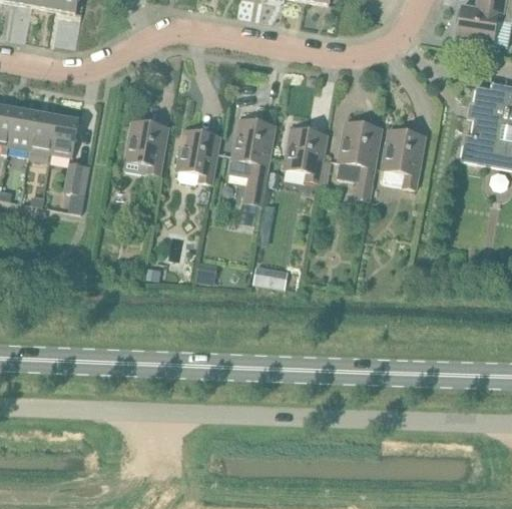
[(34,0),(33,6),(54,10),(55,0),(34,0)]
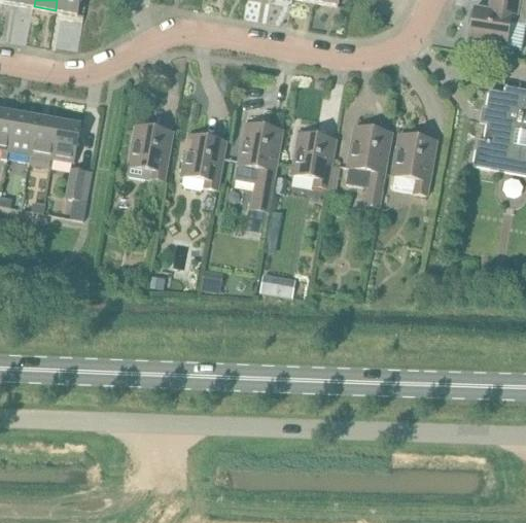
[(57,0),(56,10),(78,14),(80,0),(57,0)]
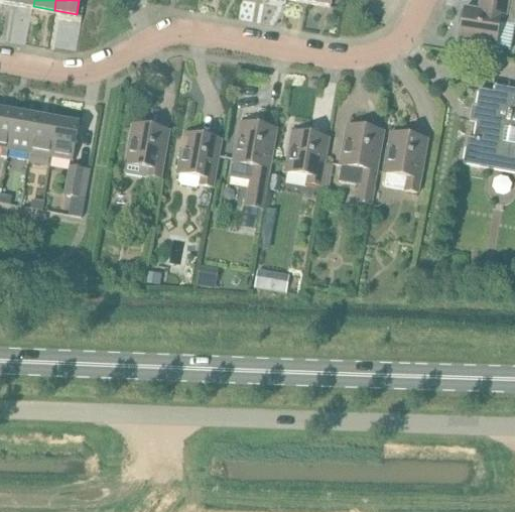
[(480,0),(479,8),(466,6),(460,38),(496,44),(500,20),(514,22),(514,0),(480,0)]
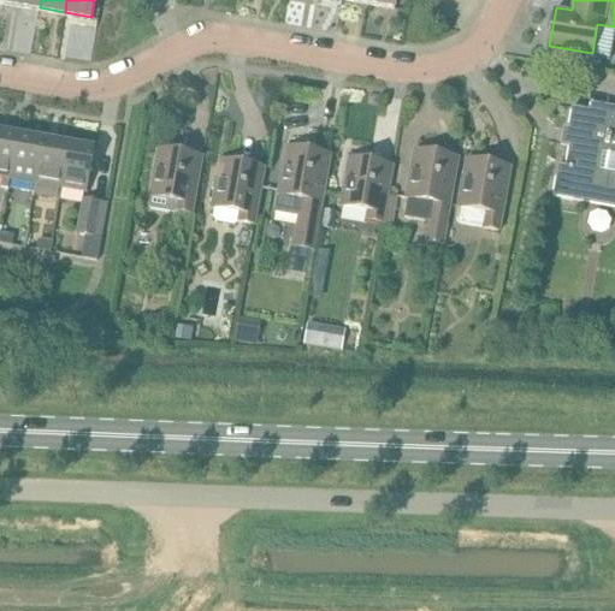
[(573,128),(567,164),(560,161),(554,193),(614,203),(614,105),(592,101),(591,107),(573,105),(569,126),(573,128)]
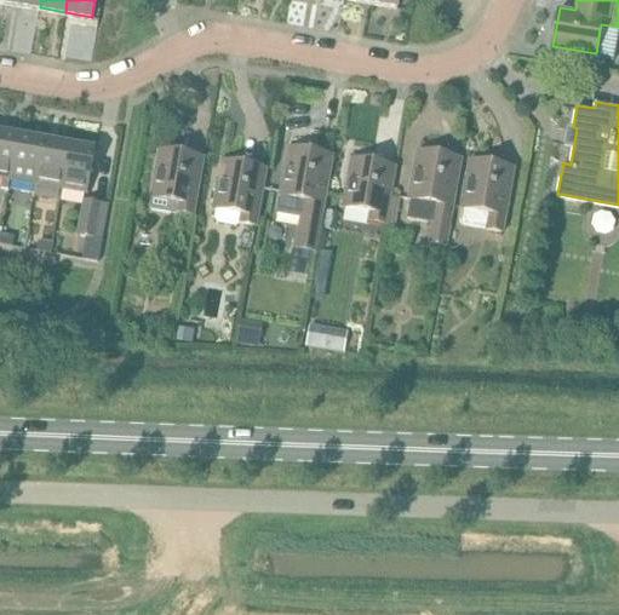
[(10,185),(12,177),(19,132),(0,128),(0,174),(4,176),(3,184),(10,185)]
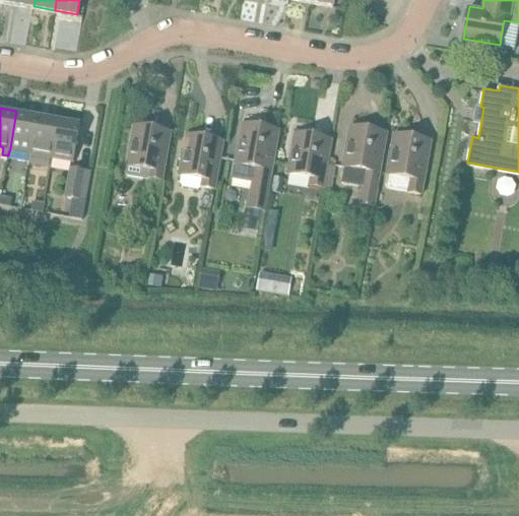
[(38,115),(16,111),(10,148),(31,152),(38,115)]
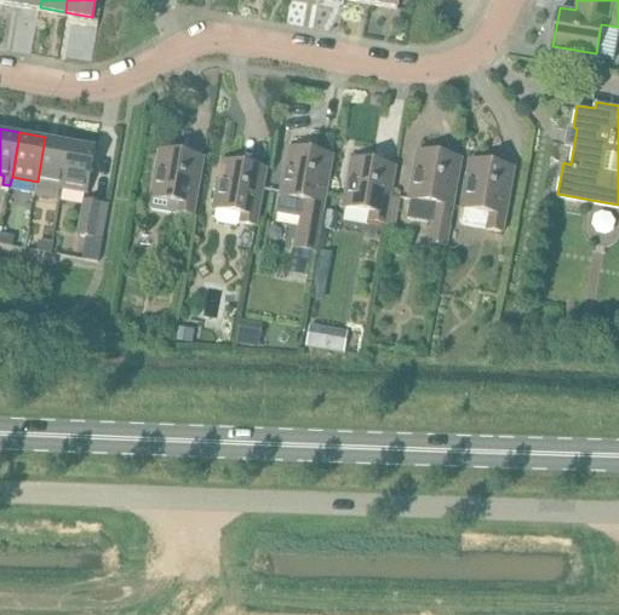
[(45,137),(38,182),(63,187),(70,142),(45,137)]
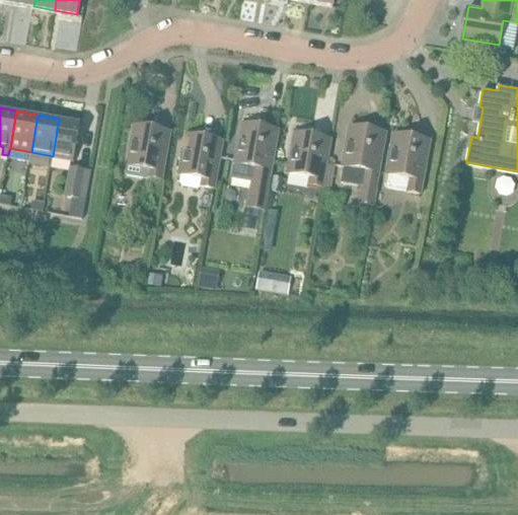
[(80,122),(59,119),(53,156),(74,159),(80,122)]
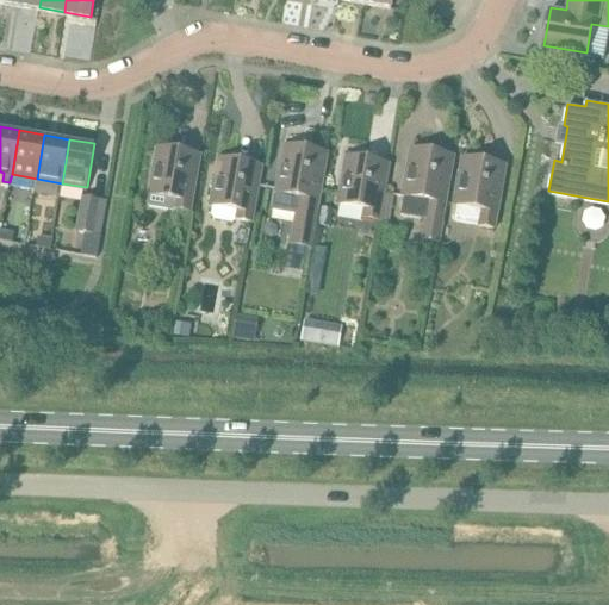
[(285,143),(277,189),(273,209),(296,212),(291,243),(311,247),(319,204),(322,191),(328,150),(285,143)]
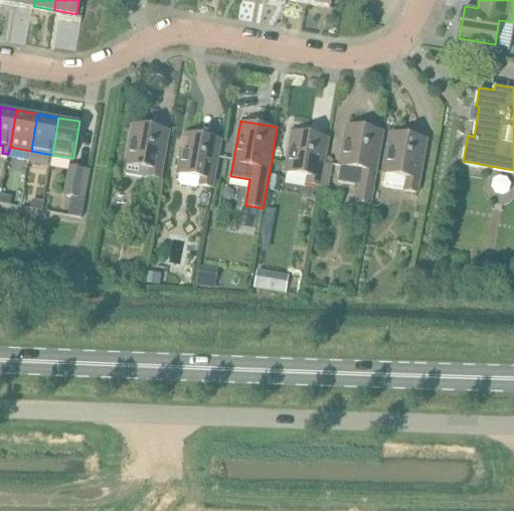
[(170,129),(158,127),(133,122),(125,169),(127,171),(146,174),(148,173),(161,175),(170,129)]
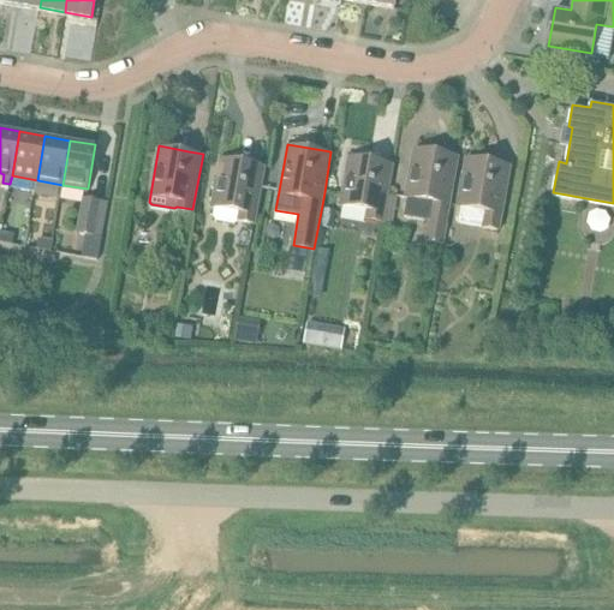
[(423,207),(433,209),(427,239),(442,241),(458,155),(415,147),(406,193),(407,195),(405,210),(409,214),(418,215),(422,211),(423,207)]
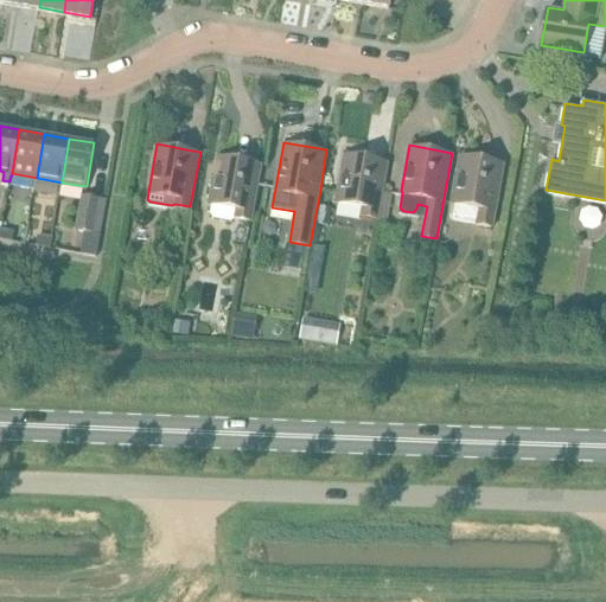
[(345,153),(340,177),(337,199),(363,204),(362,213),(378,217),(383,187),(388,160),(345,153)]
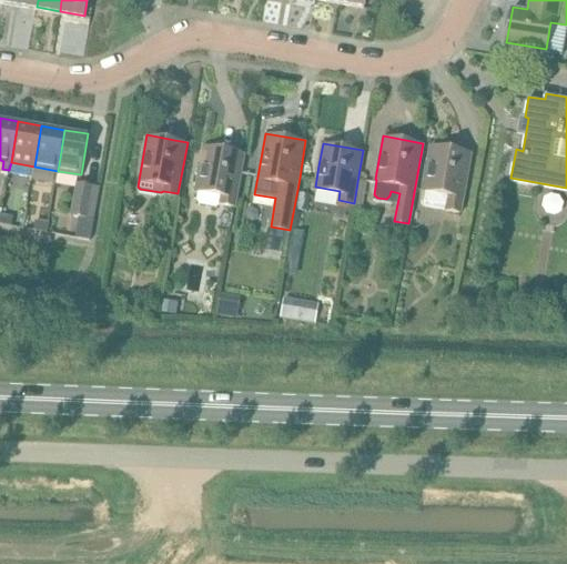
[(432,144),(424,188),(422,200),(425,203),(461,210),(472,152),(432,144)]
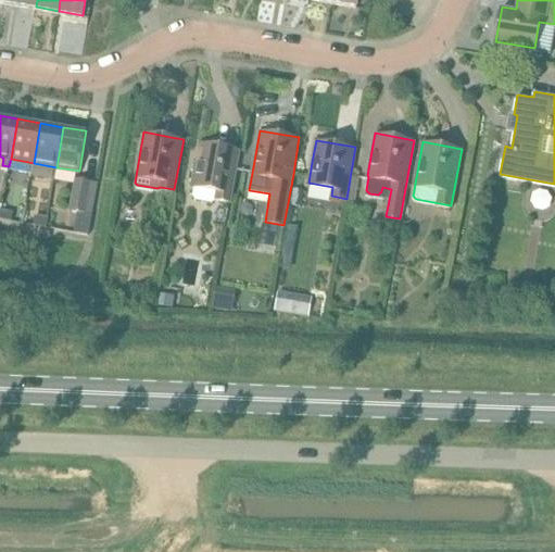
[(200,142),(197,163),(192,185),(194,185),(192,193),(197,198),(212,200),(215,198),(215,197),(230,199),(239,149),(200,142)]
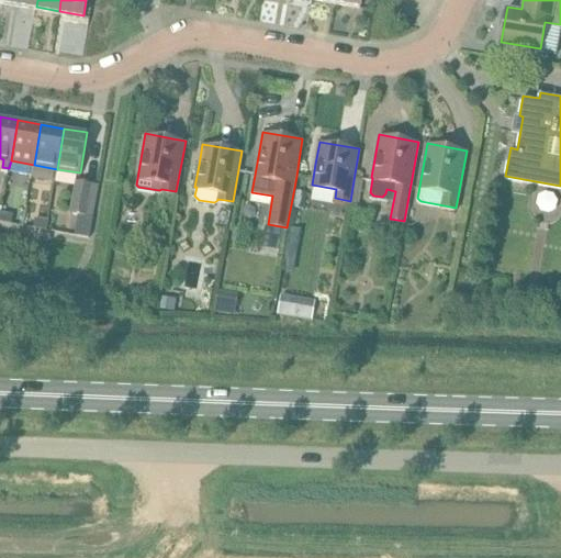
[(365,175),(355,174),(350,201),(360,202),(365,175)]
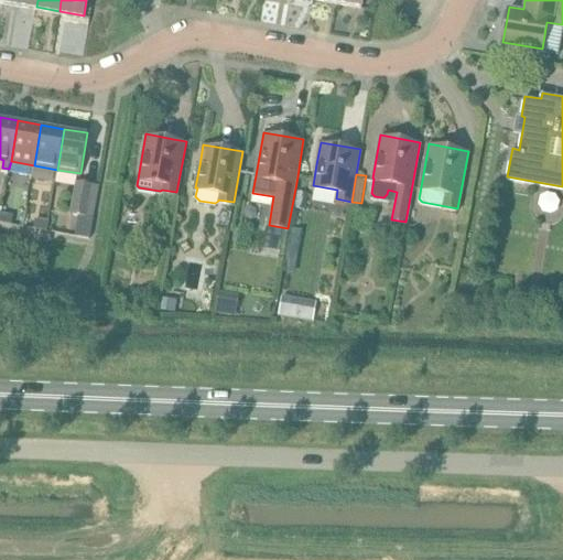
[(298,176),(295,189),(304,190),(306,178),(298,176)]
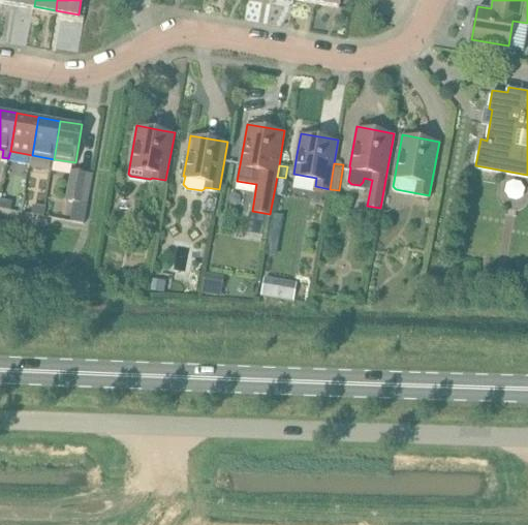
[(88,202),(93,172),(70,168),(65,198),(88,202)]
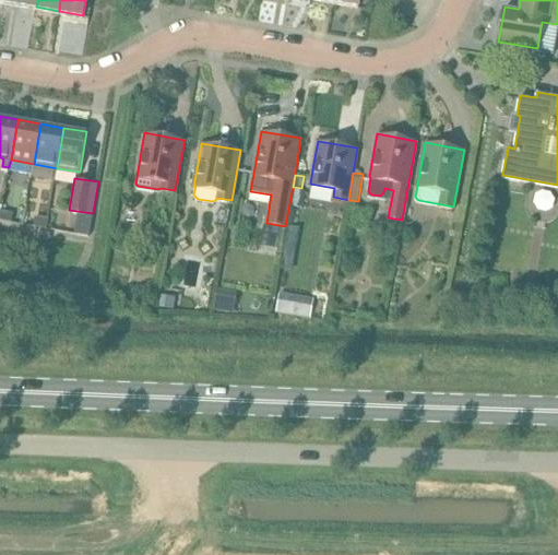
[(165,191),(162,203),(171,204),(174,192),(165,191)]
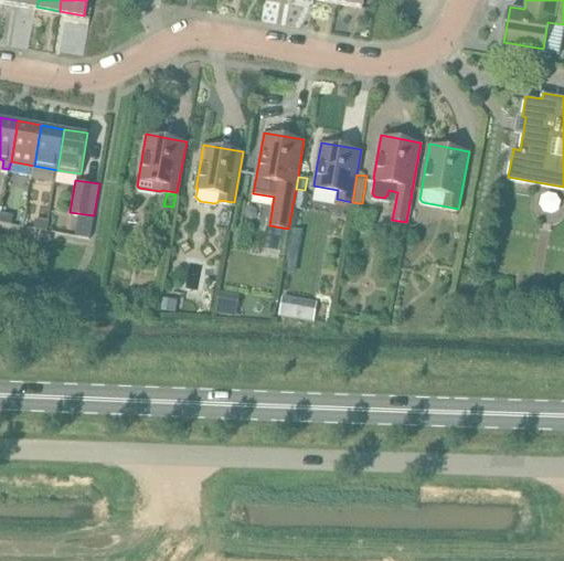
[(13,213),(2,211),(1,220),(11,222),(13,213)]
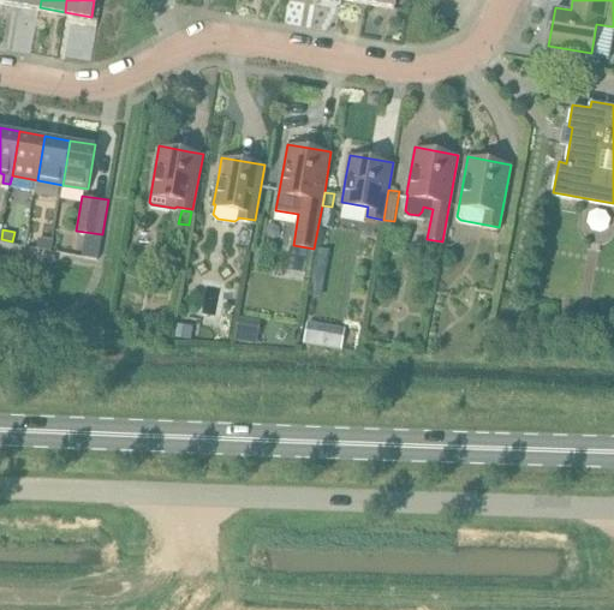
[(39,235),(37,246),(52,249),(53,238),(39,235)]
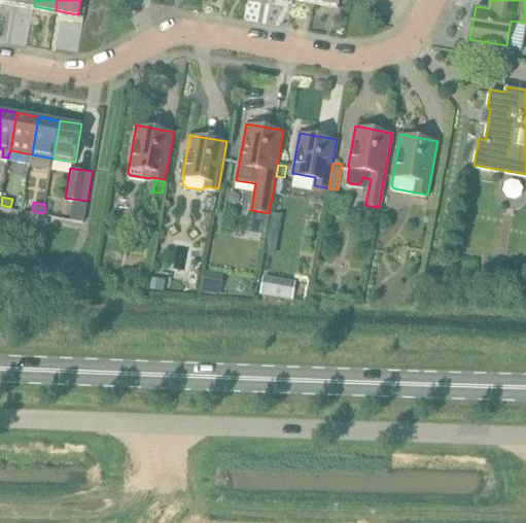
[(152,231),(155,213),(143,212),(140,229),(152,231)]
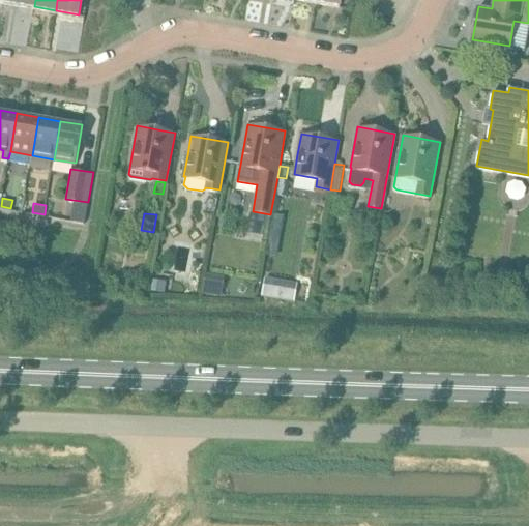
[(206,269),(202,291),(222,294),(225,272),(206,269)]
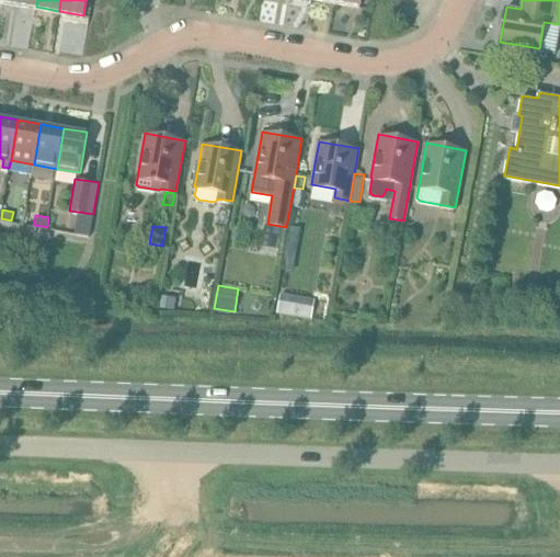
[(277,314),(315,316),(316,294),(280,292),(277,314)]
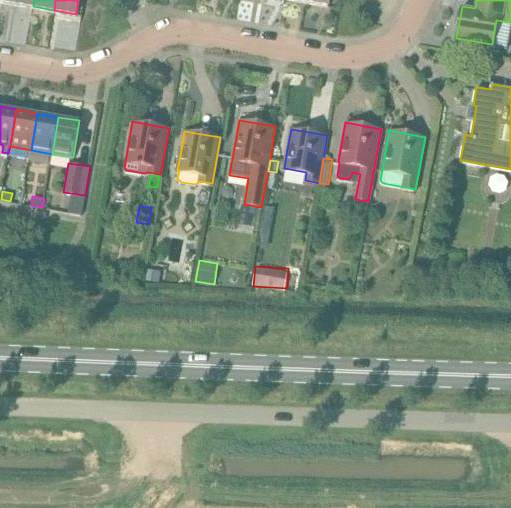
[(160,269),(146,267),(143,279),(159,282),(160,269)]
